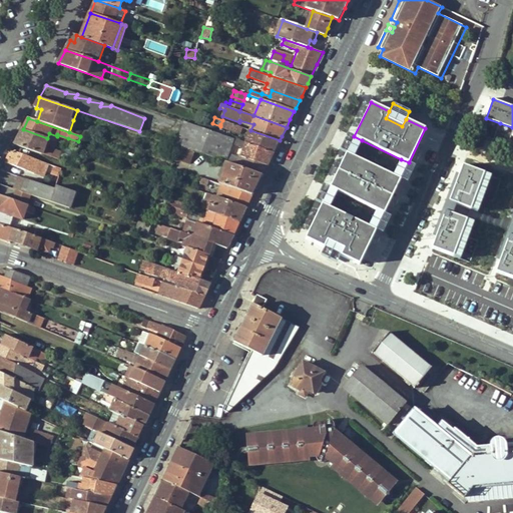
[(242,128),(222,120),(220,124),(223,125),(222,127),(240,134),(242,128)]
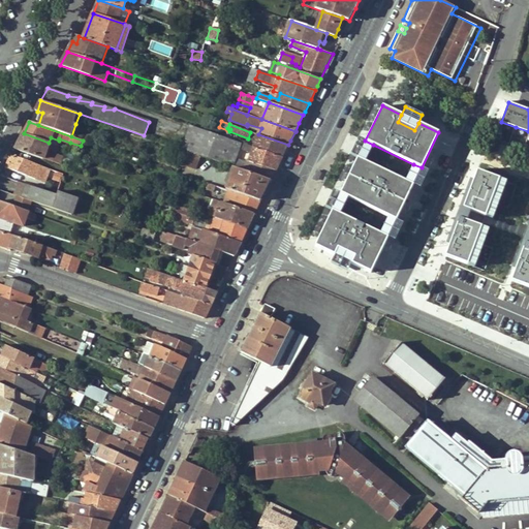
[(236,159),(239,149),(241,144),(223,137),(207,131),(192,126),(183,150),(201,156),(234,167),(271,180),(273,176),(278,165),(282,158),(254,148),(252,147),(250,153),(252,154),(250,161),(248,160),(247,163),(236,159)]
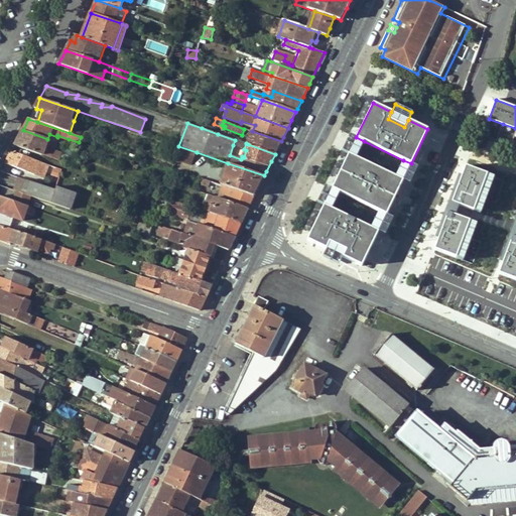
[(219,131),(203,125),(202,128),(218,134),(219,131)]
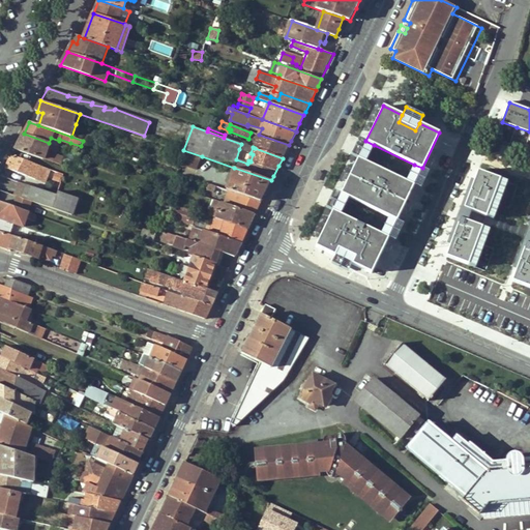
[(76,171),(78,164),(56,155),(55,159),(45,155),(46,153),(49,143),(24,134),(16,149),(76,171)]
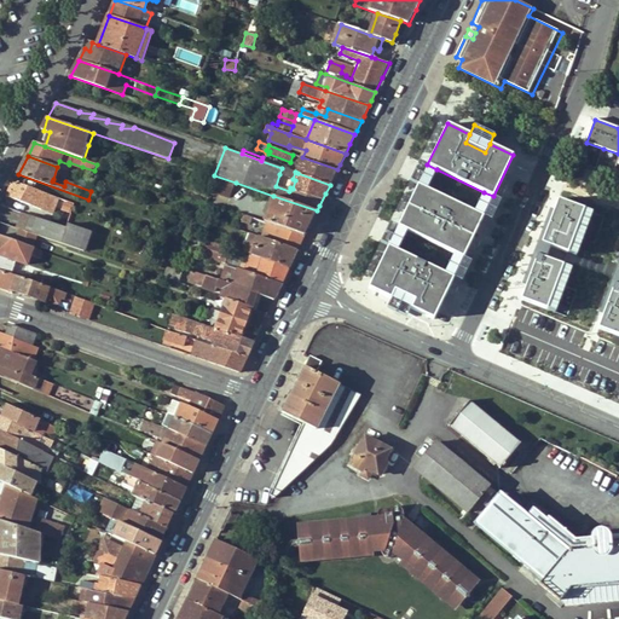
[(331,181),(337,169),(302,157),(298,173),(330,185),(331,181)]
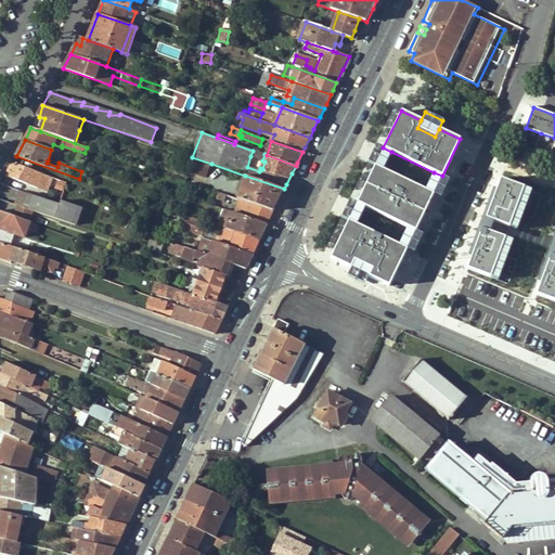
[(51,150),(72,156),(74,150),(62,145),(62,147),(53,144),(51,150)]
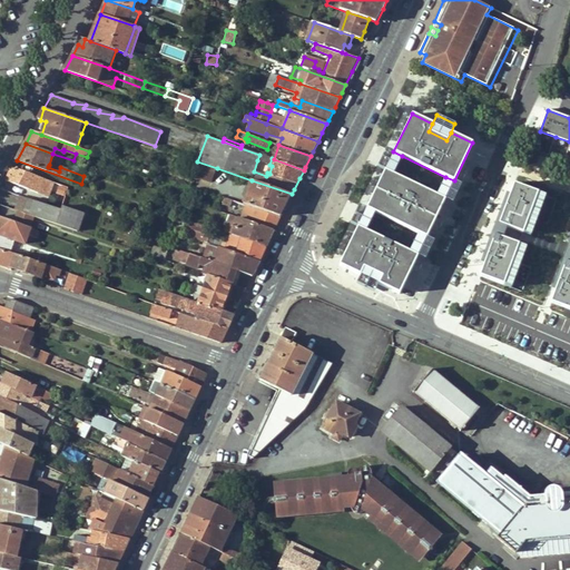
[(402,156),(393,151),(386,148),(377,166),(384,170),(393,174),(402,156)]
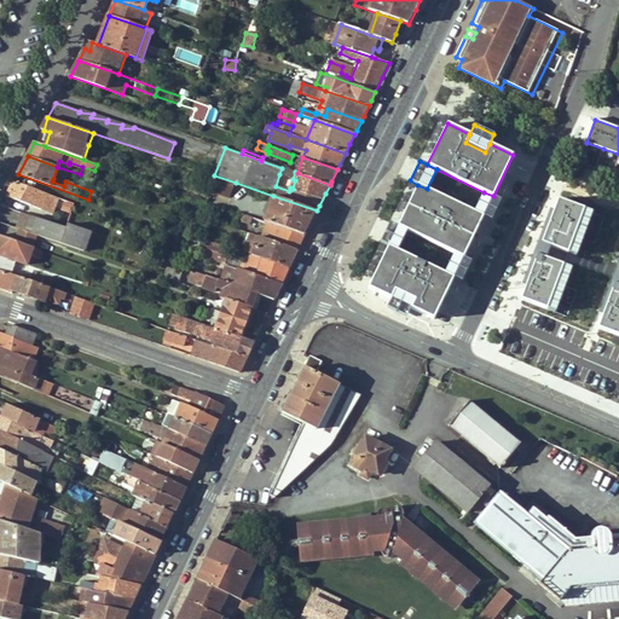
[(295,172),(282,168),(279,174),(293,179),(295,172)]
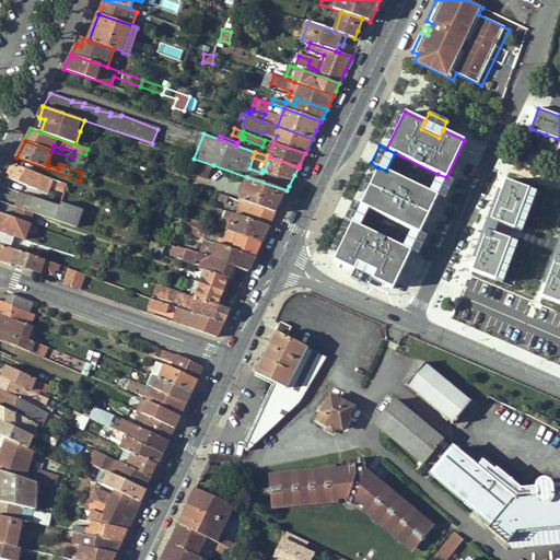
[(194,161),(195,163),(190,175),(199,176),(209,179),(213,165),(194,159),(194,161)]
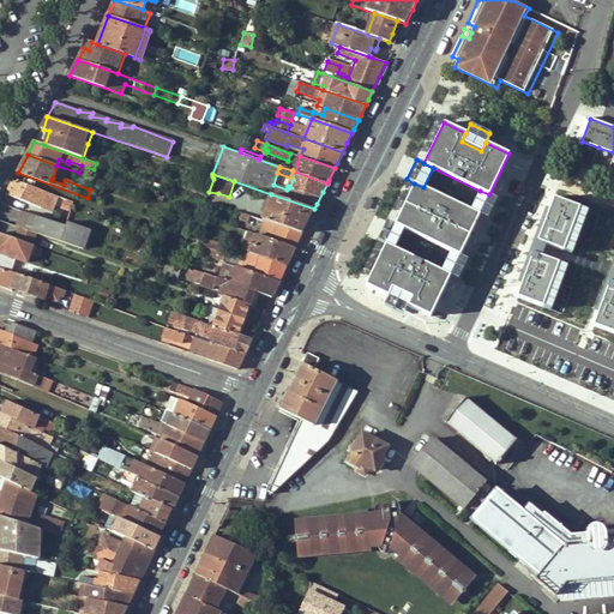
[(41,208),(47,193),(13,181),(6,196),(41,208)]
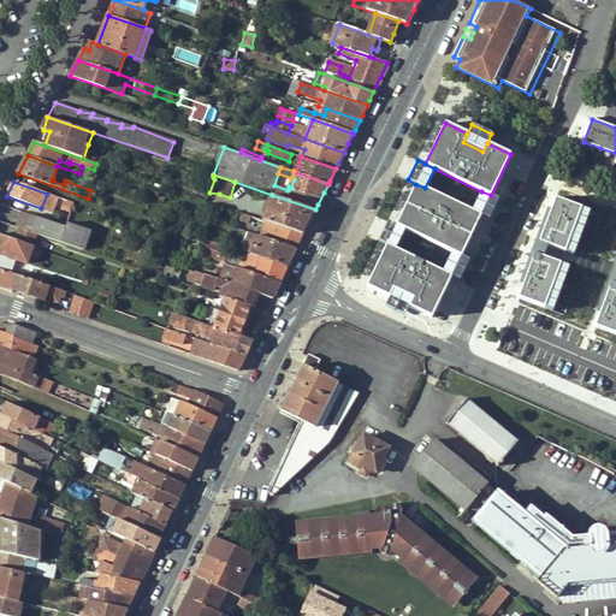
[(415,184),(395,225),(404,230),(451,253),(461,256),(481,215),(472,211),(425,188),(415,184)]
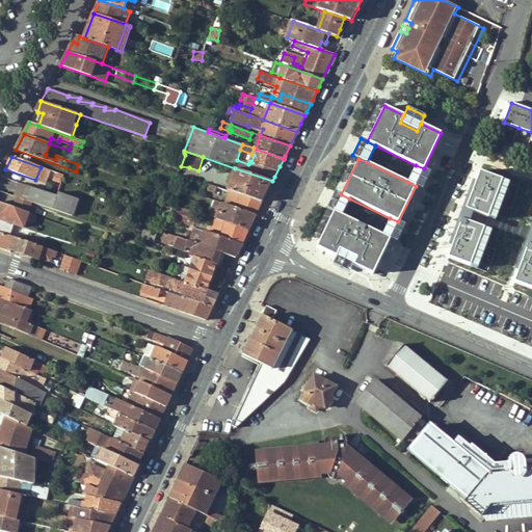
[(431,173),(424,168),(416,165),(407,182),(416,186),(423,189),(431,173)]
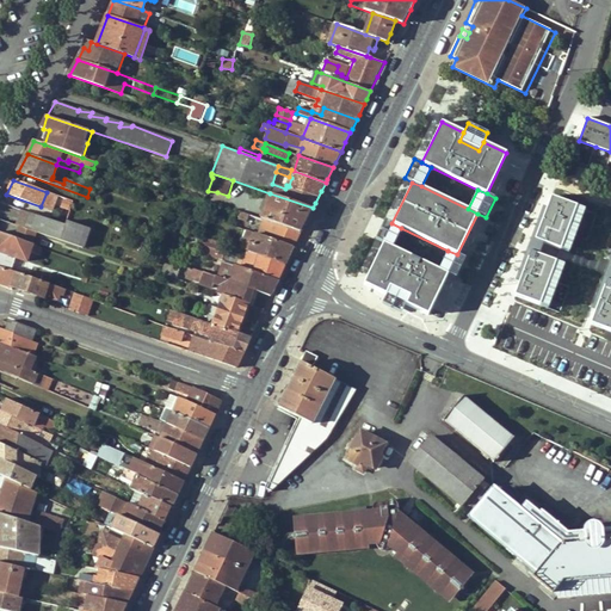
[(59,196),(47,192),(41,207),(53,211),(59,196)]
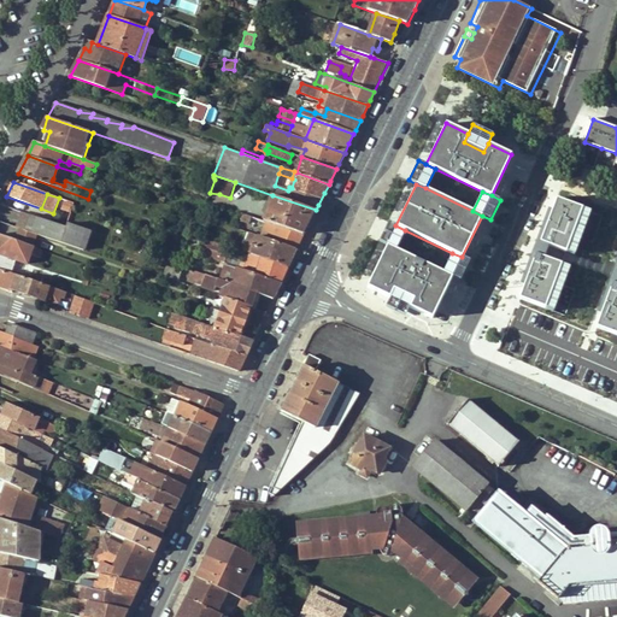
[(272,195),(266,213),(264,222),(266,223),(304,235),(309,225),(316,210),(272,195)]
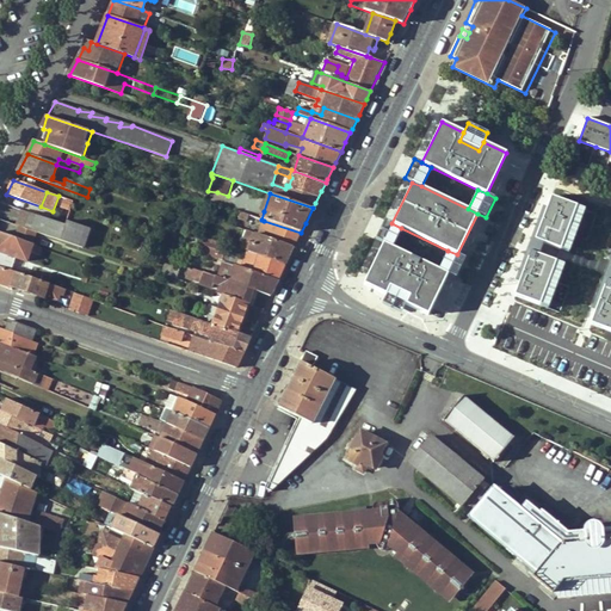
[(31,214),(23,210),(17,226),(25,229),(31,214)]
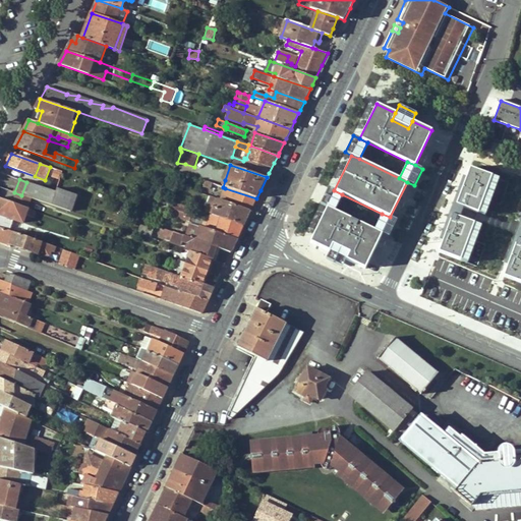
[(205,181),(203,186),(217,191),(219,185),(205,181)]
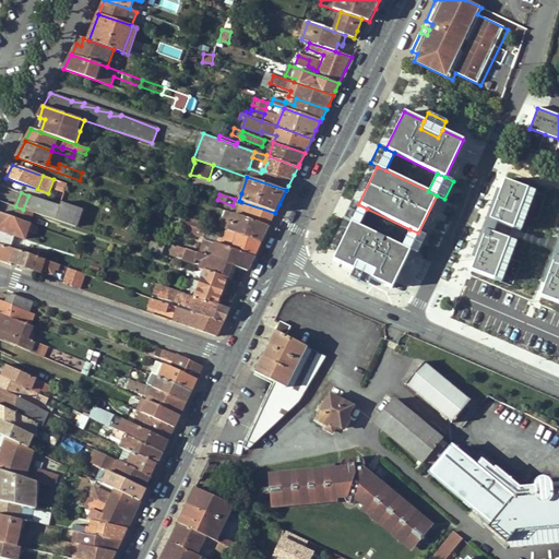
[(75,227),(82,210),(62,202),(60,206),(28,195),(23,210),(75,227)]
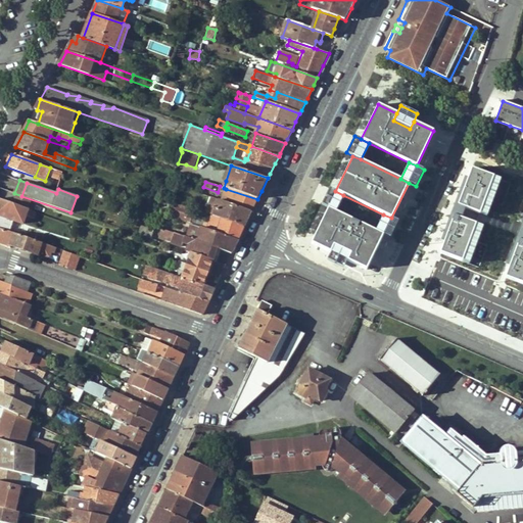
[(343,195),(335,191),(329,188),(321,204),(327,207),(335,211),(343,195)]
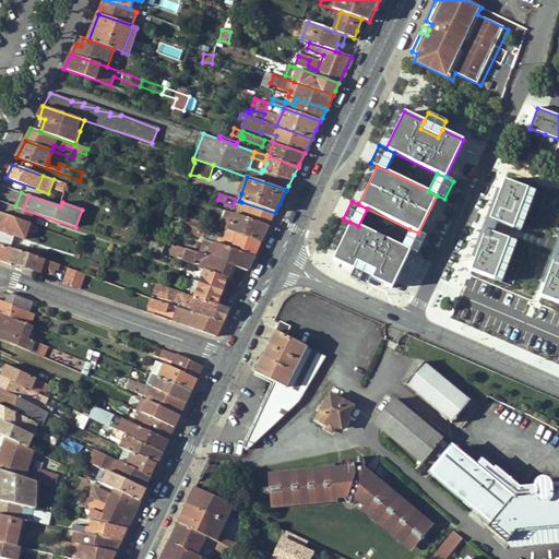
[(237,215),(269,226),(271,223),(275,213),(241,202),(237,215)]
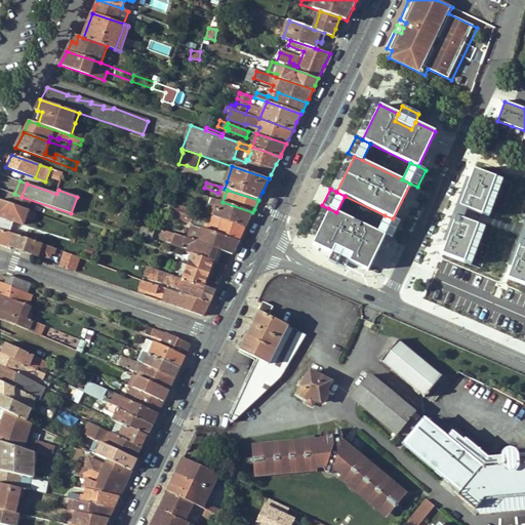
[(217,211),(215,216),(245,227),(247,223),(252,212),(223,202),(212,198),(208,208),(217,211)]
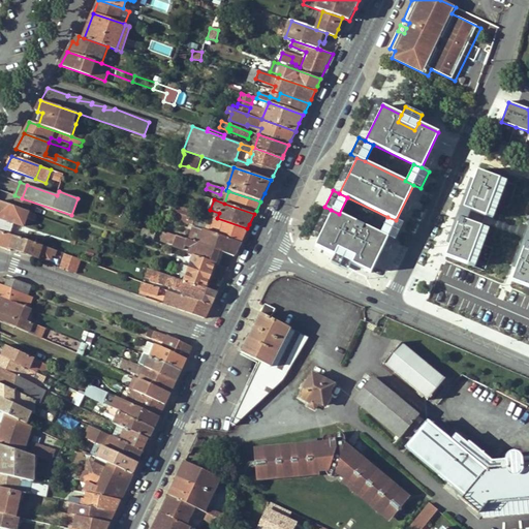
[(24,226),(29,212),(0,201),(0,230),(10,235),(14,223),(24,226)]
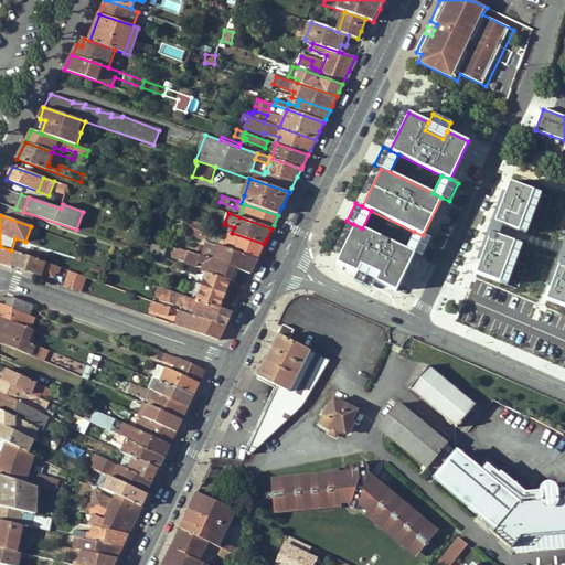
[(185,234),(204,241),(210,226),(190,220),(185,234)]
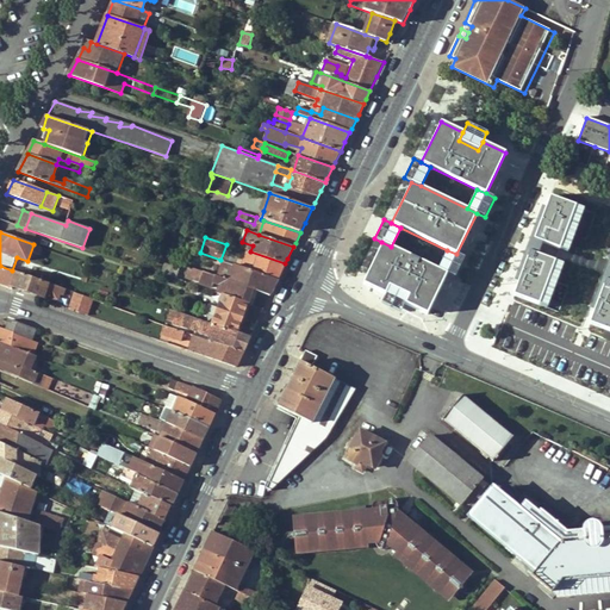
[(250,251),(253,246),(242,242),(240,248),(248,251),(250,251)]
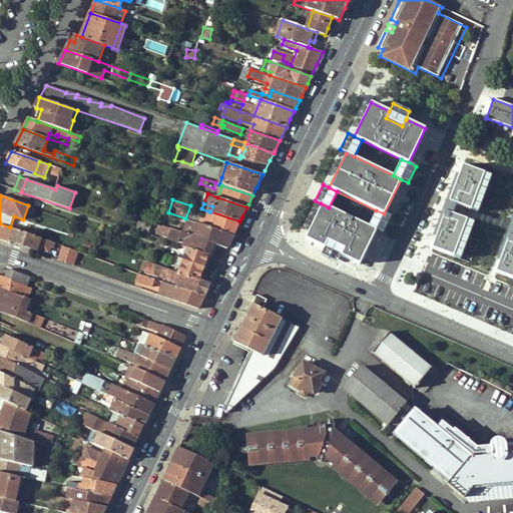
[(344,247),(340,255),(359,265),(376,230),(368,226),(329,207),(321,203),(304,238),(323,247),(327,239),(344,247)]
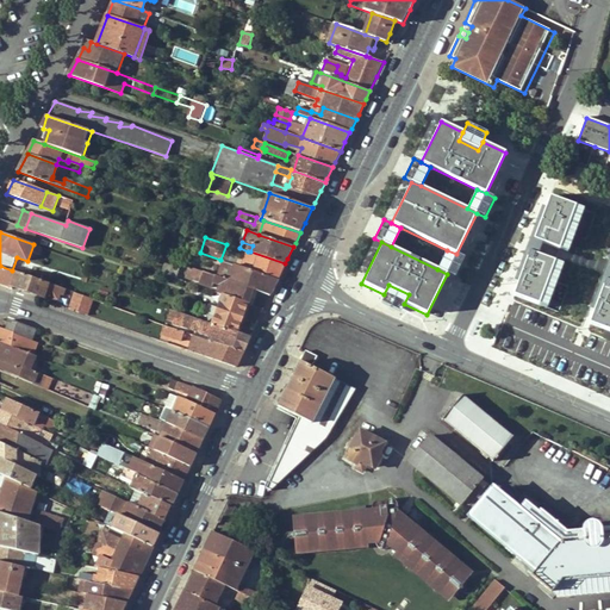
[(464,259),(456,254),(447,250),(437,269),(447,274),(454,278),(464,259)]
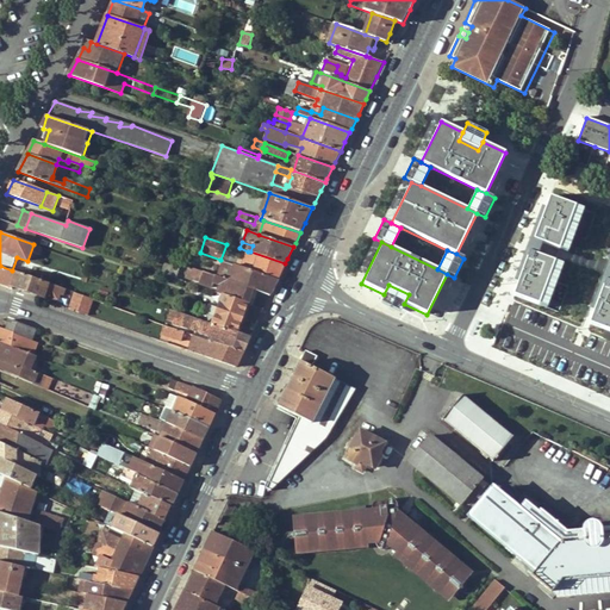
[(279,275),(285,263),(250,251),(248,251),(244,261),(240,260),(236,266),(278,280),(279,275)]
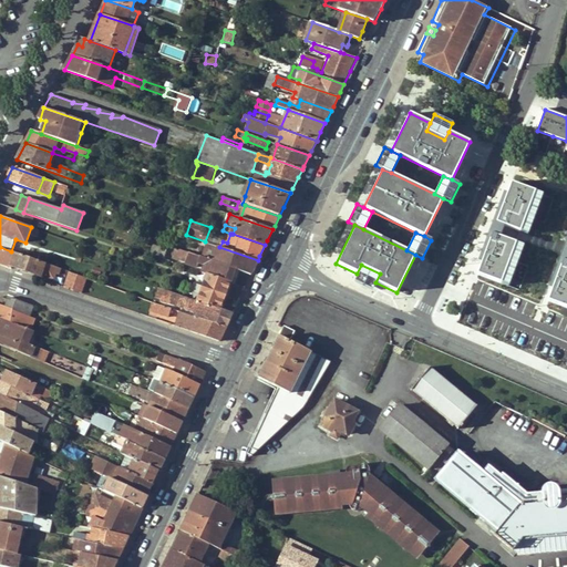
[(214,260),(219,246),(210,244),(205,258),(214,260)]
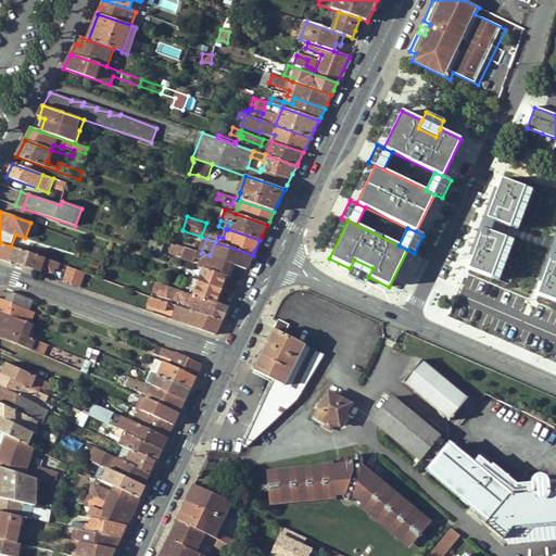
[(148,250),(161,254),(164,244),(151,241),(148,250)]
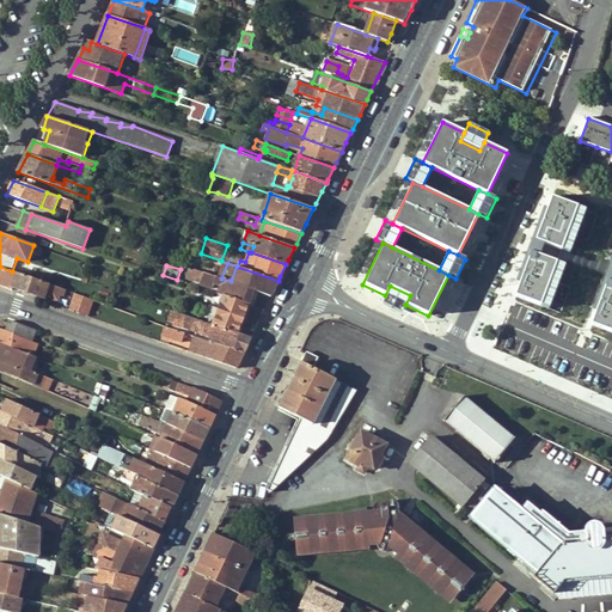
[(221,286),(220,291),(219,294),(225,297),(249,305),(254,291),(270,297),(279,281),(237,267),(237,265),(231,281),(221,279),(194,269),(193,270),(190,269),(188,276),(195,280),(194,280),(201,282),(201,285),(213,288),(214,283),(221,286)]
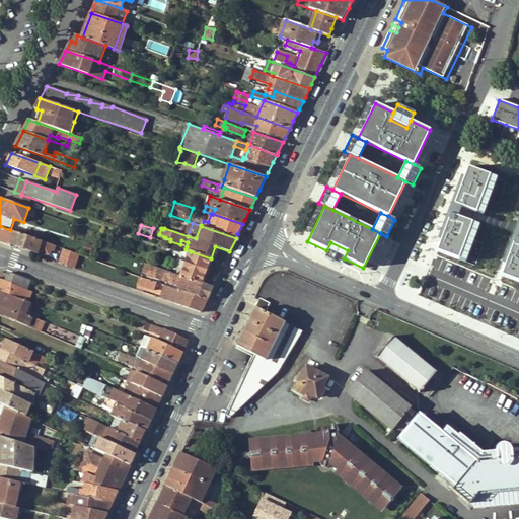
[(55,246),(10,230),(0,226),(0,242),(11,246),(12,243),(36,253),(38,251),(49,255),(50,250),(54,251),(55,246)]
